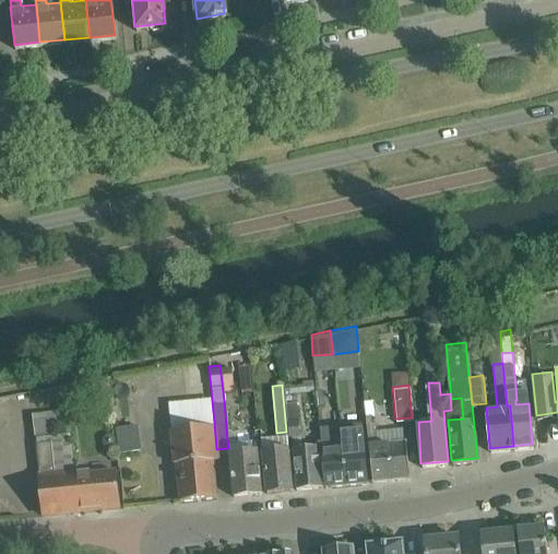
[(372,398),(364,399),(365,414),(374,414),(372,398)]
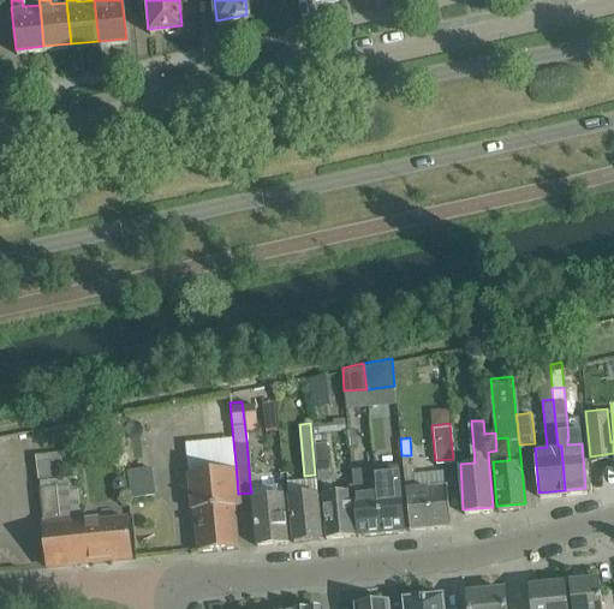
[(58,448),(35,452),(41,513),(43,538),(46,562),(89,559),(84,517),(83,509),(79,509),(75,472),(60,473),(58,448)]
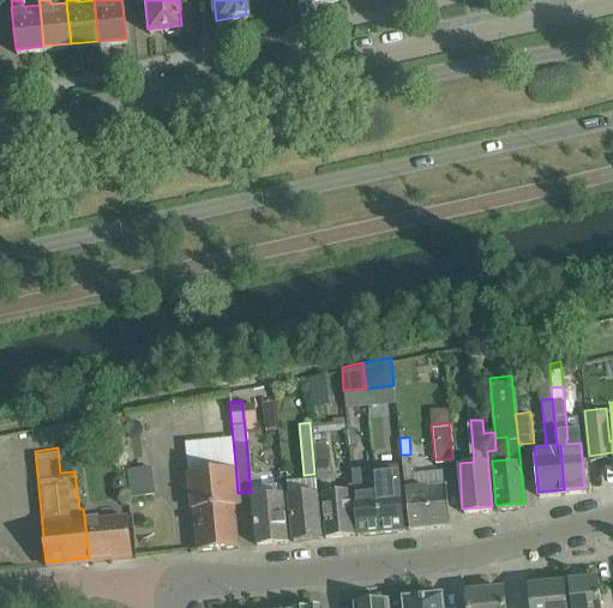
[(326,457),(316,458),(317,474),(317,476),(319,476),(329,475),(326,457)]
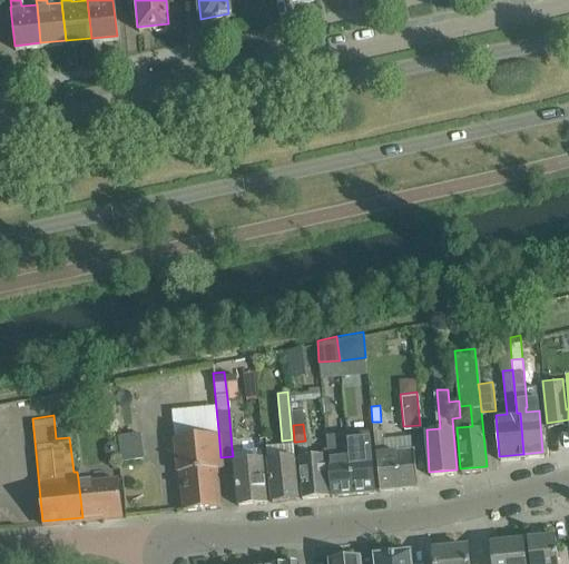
[(121,454),(144,453),(143,427),(120,428),(121,454)]
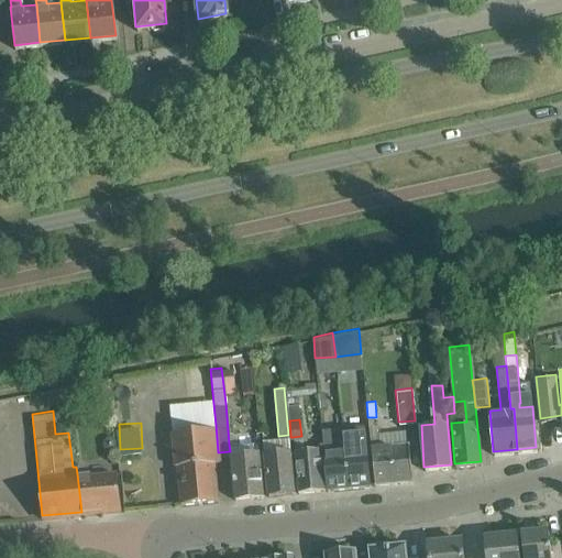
[(330,423),(320,424),(322,449),(324,465),(327,487),(344,484),(341,447),(333,448),(330,423)]
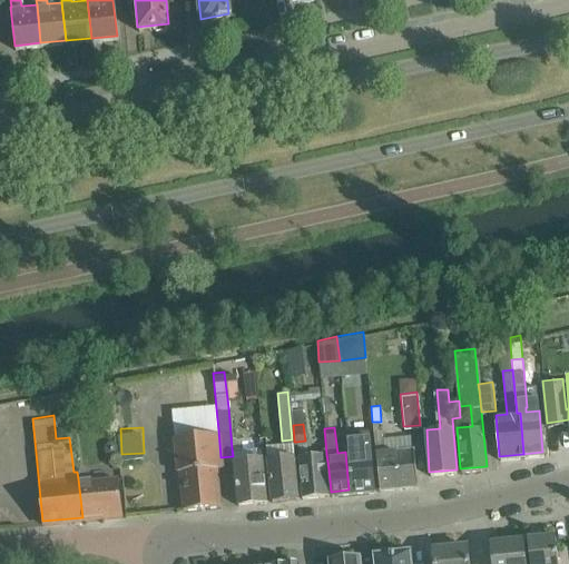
[(354,428),(343,429),(345,452),(349,490),(373,487),(371,465),(370,449),(356,451),(354,428)]
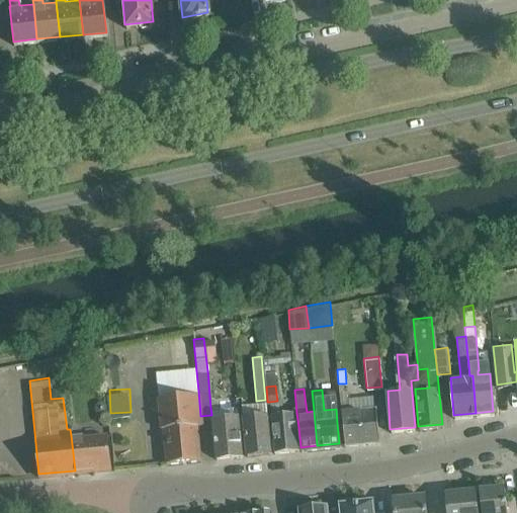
[(178,393),(158,395),(160,418),(162,440),(164,440),(166,460),(199,457),(196,422),(200,422),(200,416),(198,391),(178,393)]
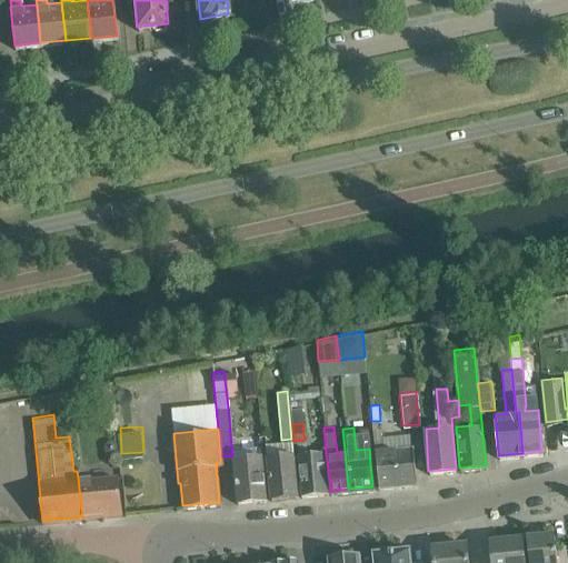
[(375,448),(376,464),(378,486),(416,482),(411,435),(407,435),(407,430),(392,432),(394,446),(375,448)]
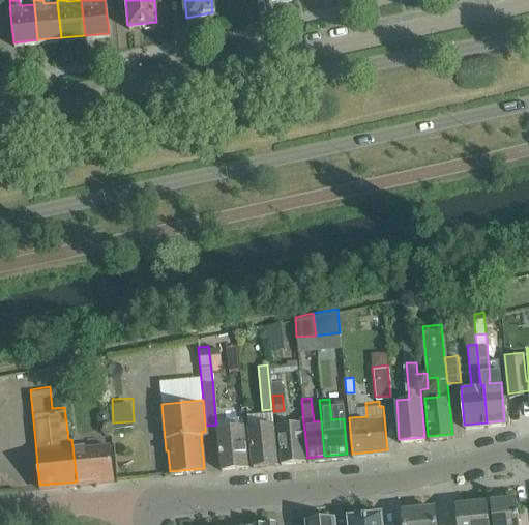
[(242,414),(215,417),(216,425),(216,428),(221,466),(247,464),(243,426),(242,414)]
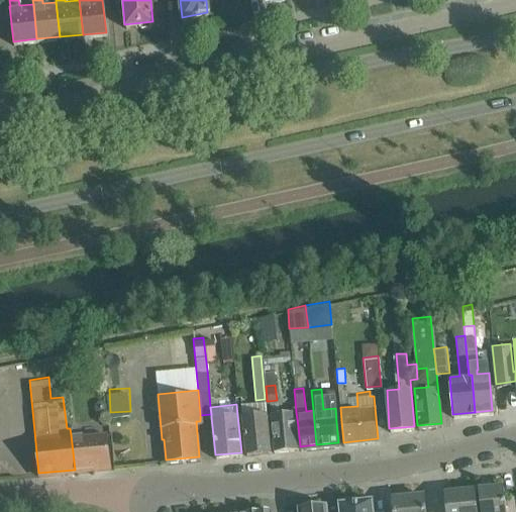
[(270,412),(272,429),(274,449),(297,446),(293,409),(270,412)]
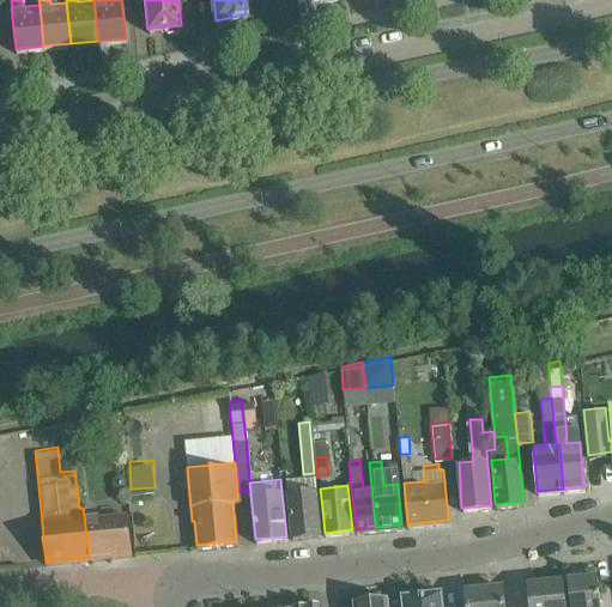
[(315,489),(288,491),(289,511),(291,535),(320,533),(317,509),(315,489)]
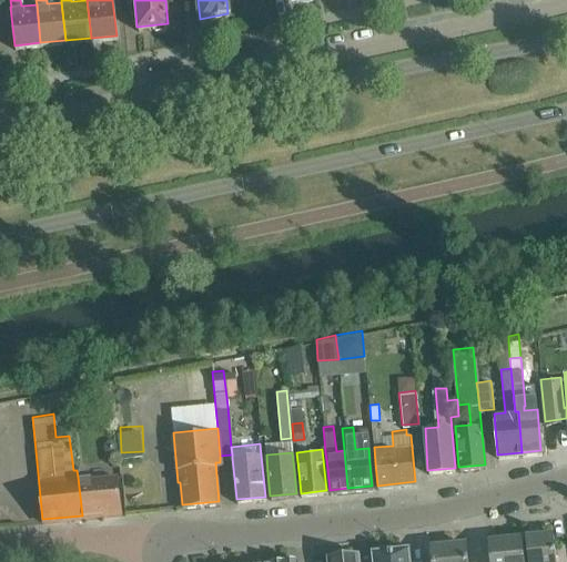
[(115,472),(78,477),(82,515),(120,511),(118,489),(115,472)]
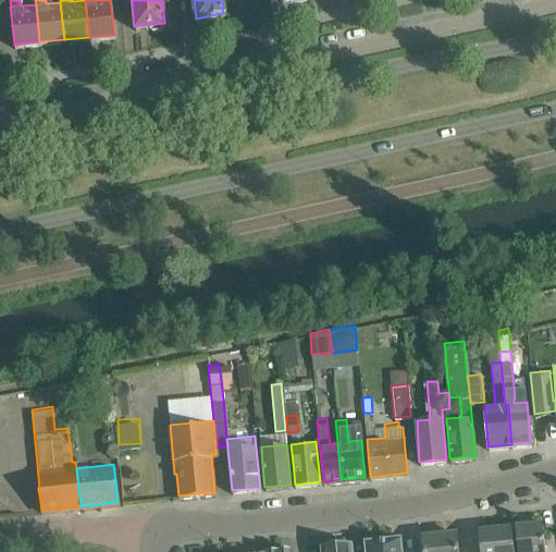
[(515,525),(517,547),(517,551),(544,551),(542,523),(515,525)]
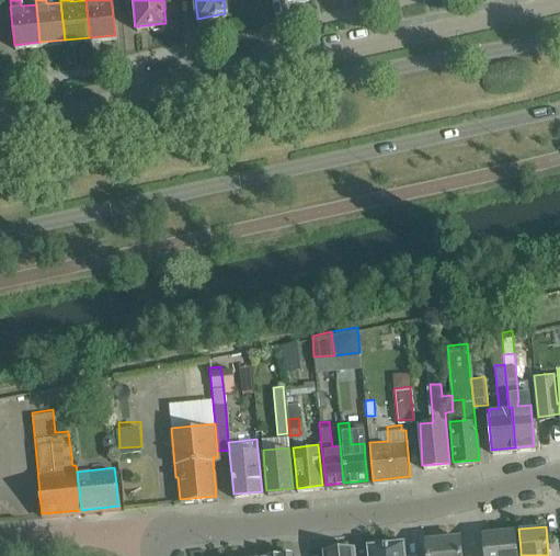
[(517,555),(516,551),(514,530),(481,533),(482,555),(517,555)]
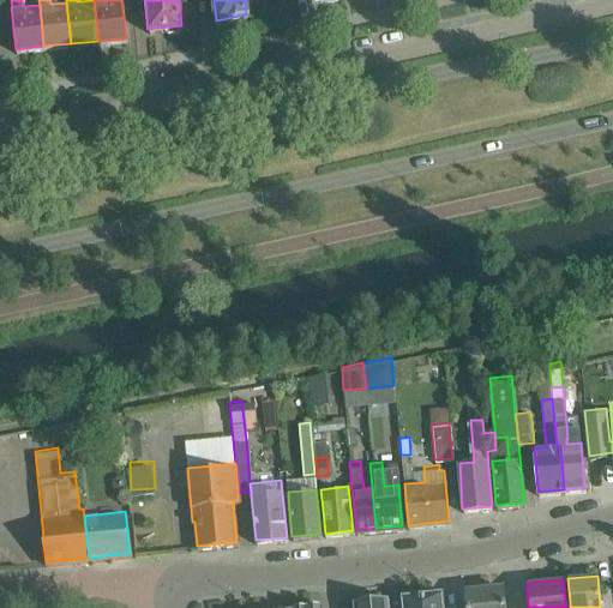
[(504,607),(503,585),(464,589),(466,607),(504,607)]
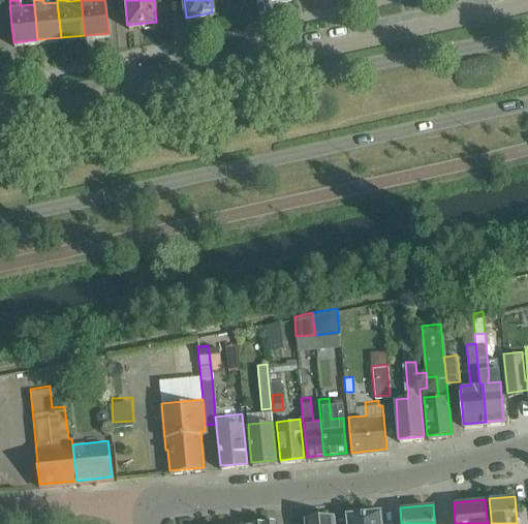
[(380,523),(379,510),(364,511),(363,506),(349,509),(349,513),(346,513),(347,523),(380,523)]
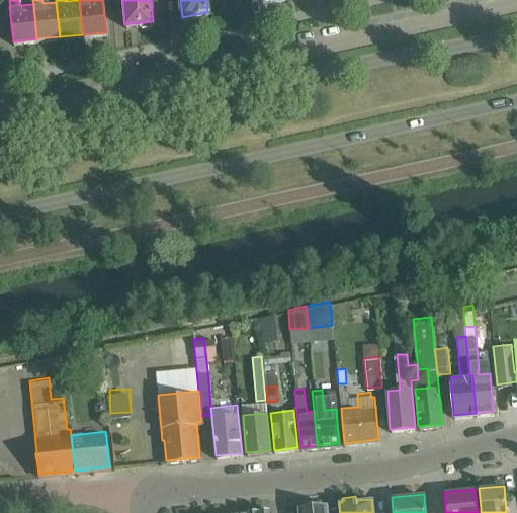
[(328,512),(327,503),(296,506),(297,512),(328,512)]
